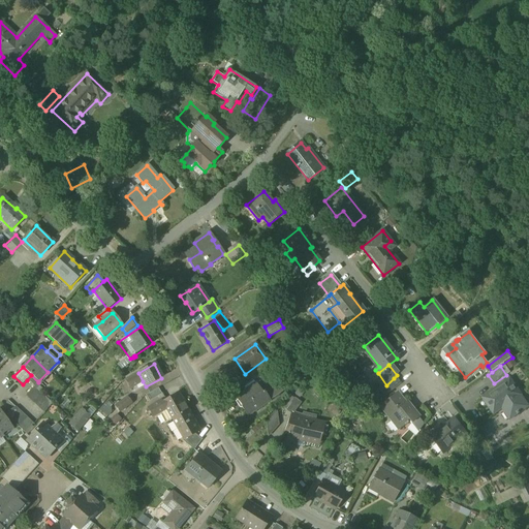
[(138,373),(125,379),(130,389),(143,381),(138,373)]
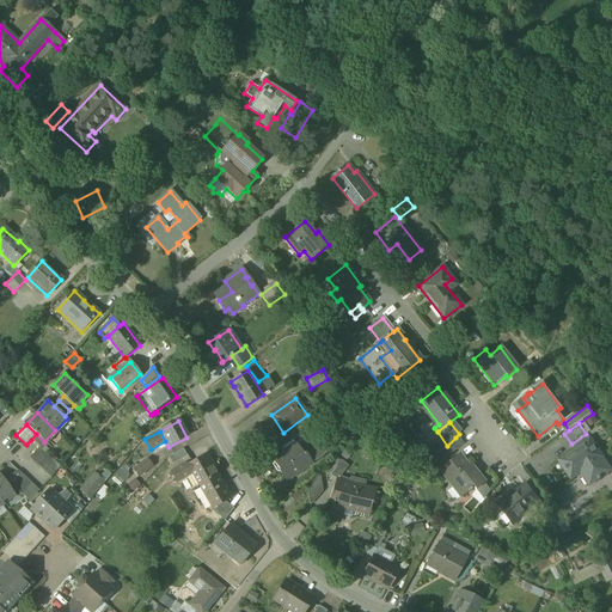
[(44,442),(36,434),(31,440),(40,447),(42,450),(48,444),(44,441),(44,442)]
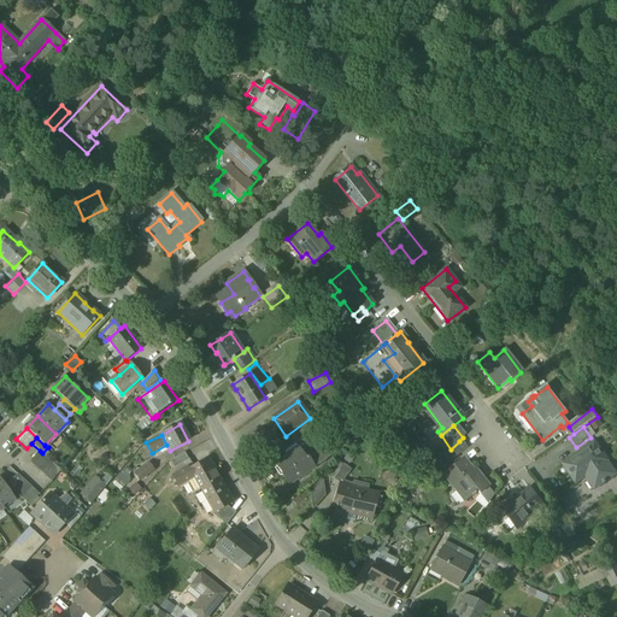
[(451,450),(439,462),(444,468),(465,450),(459,441),(451,450)]
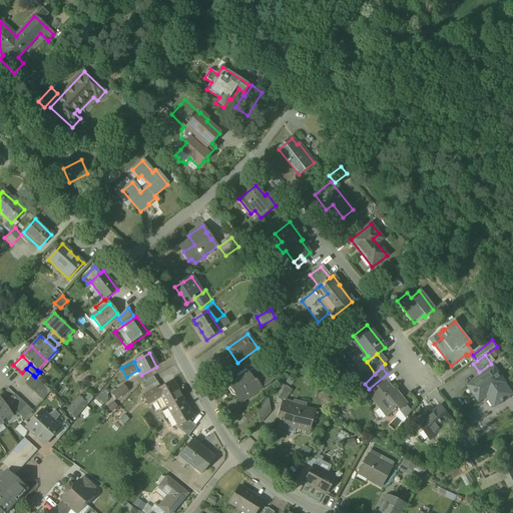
[(275,368),(257,380),(263,389),(281,376),(275,368)]
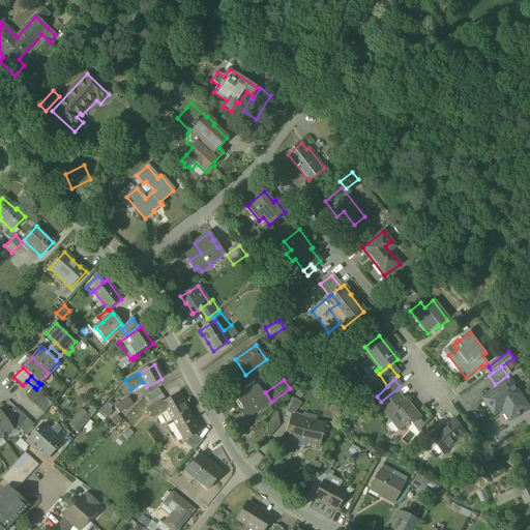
[(523,398),(510,380),(483,399),(495,414),(503,409),(511,419),(528,408),(522,398),(523,398)]
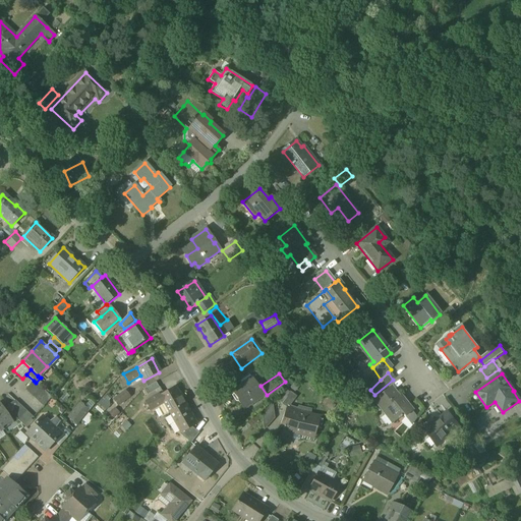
[(252,378),(232,392),(238,401),(243,410),(267,395),(261,386),(258,387),(252,378)]
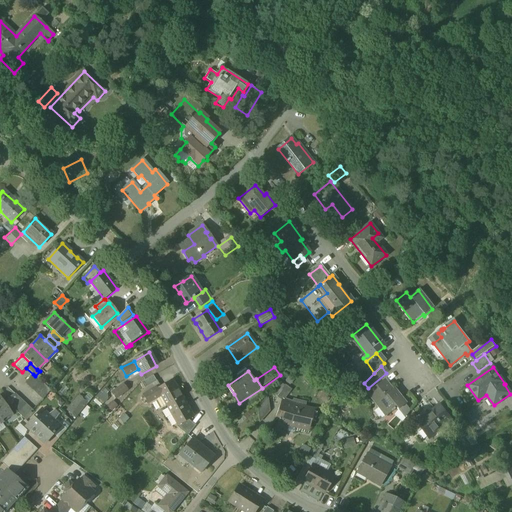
[(33,374),(25,383),(29,387),(37,378),(35,376),(33,374)]
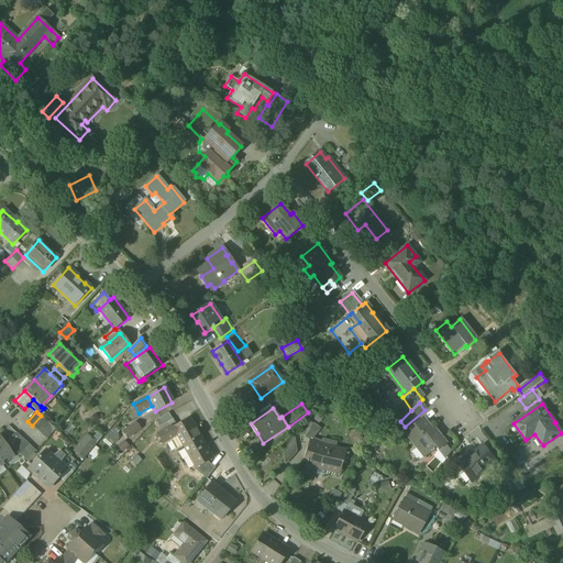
[(168,415),(155,421),(159,429),(172,421),(168,415)]
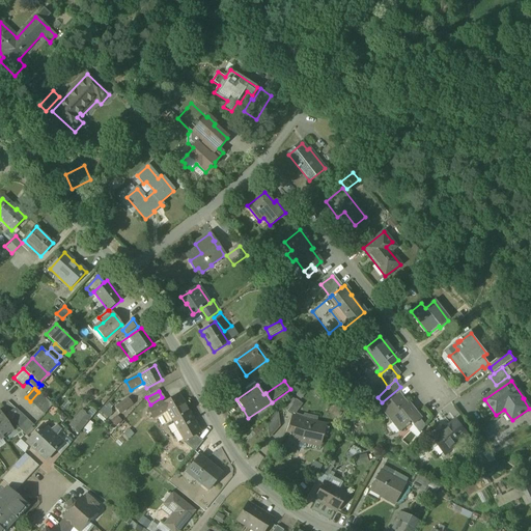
[(38,392),(30,401),(35,406),(44,396),(38,392)]
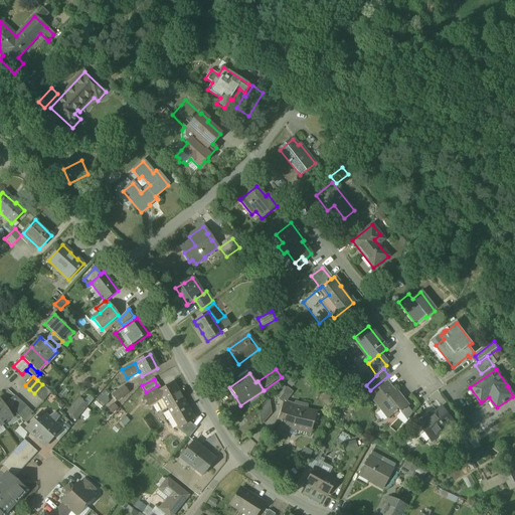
[(174,382),(156,393),(160,400),(162,398),(168,409),(177,404),(176,403),(183,399),(174,382)]
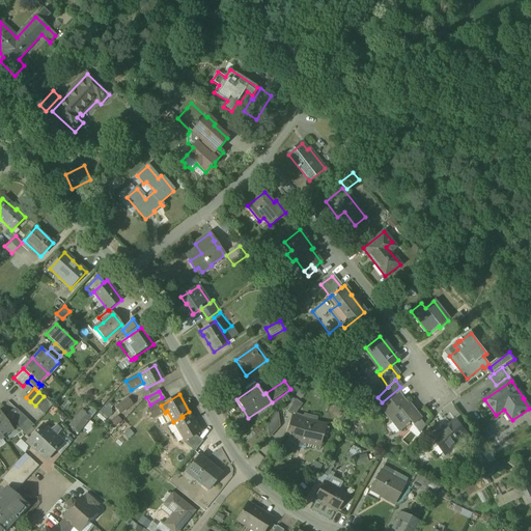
[(420,420),(409,404),(407,407),(398,395),(383,407),(395,421),(393,423),(399,431),(407,426),(407,427),(410,425),(410,424),(411,423),(413,425),(420,420)]
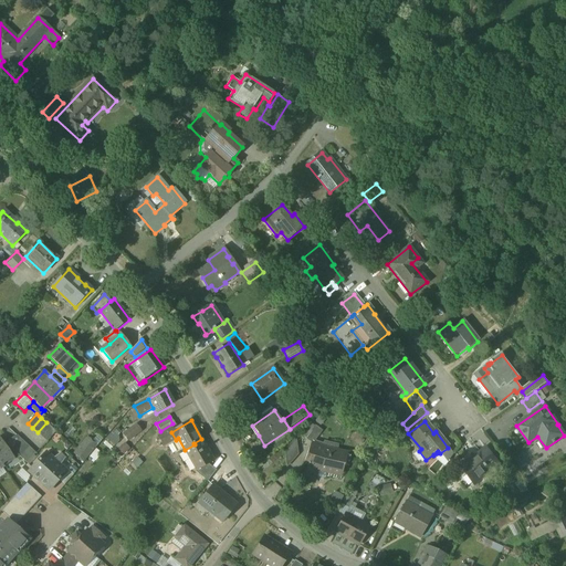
[(46,422),(38,432),(42,437),(51,427),(46,422)]
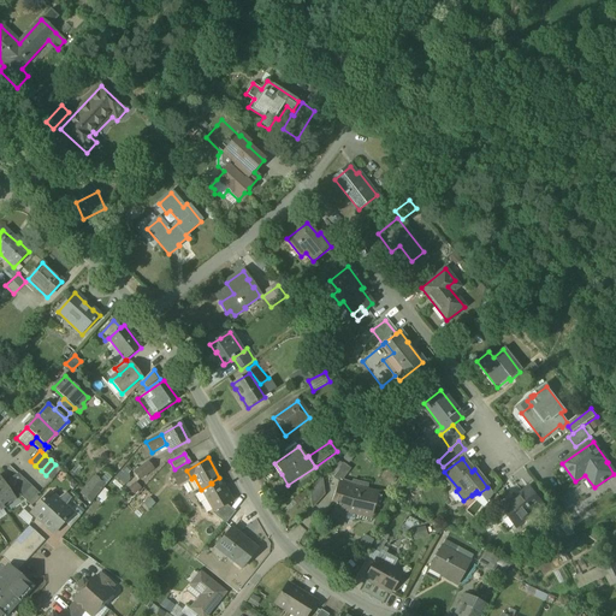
[(149,463),(134,474),(138,480),(153,471),(149,463)]
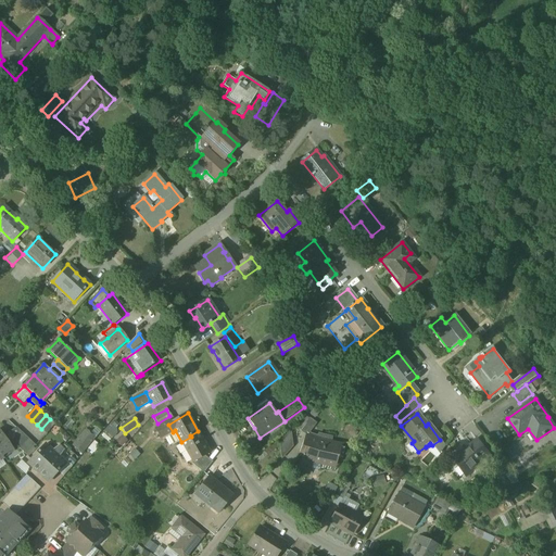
[(50,419),(41,429),(47,433),(55,425),(50,419)]
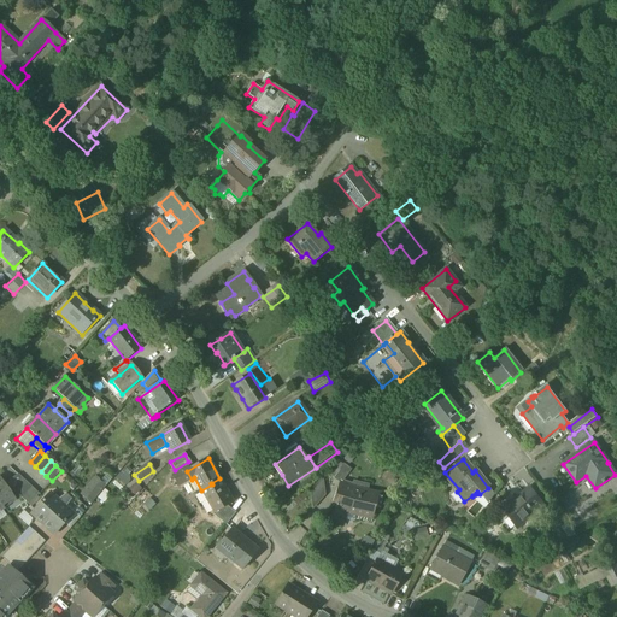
[(351,470),(344,465),(334,479),(341,483),(351,470)]
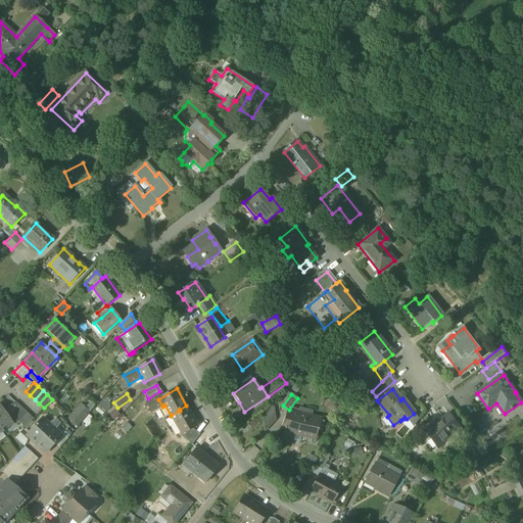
[(99,406),(108,411),(111,402),(103,397),(99,406)]
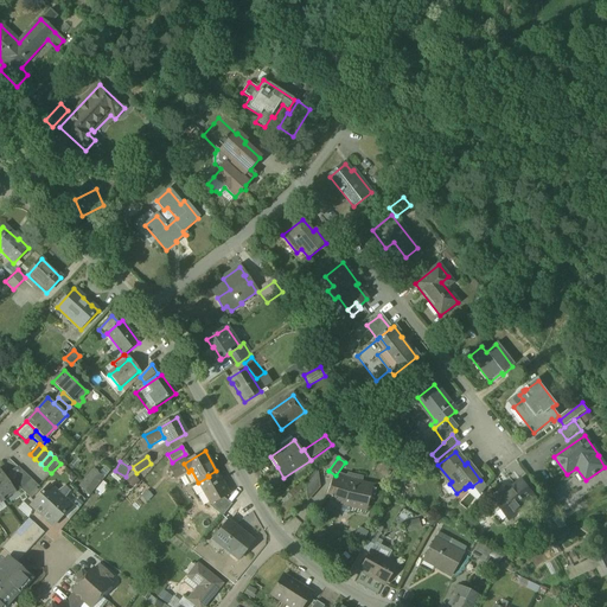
[(18,467),(5,477),(11,485),(13,483),(23,472),(18,467)]
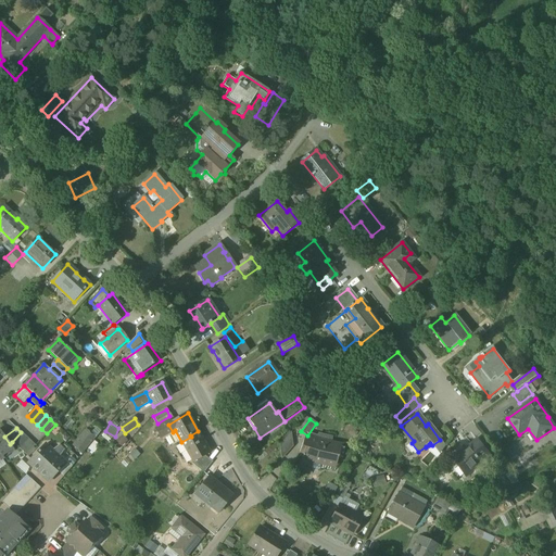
[(4,437),(0,430),(0,456),(0,457),(13,449),(10,444),(4,437)]
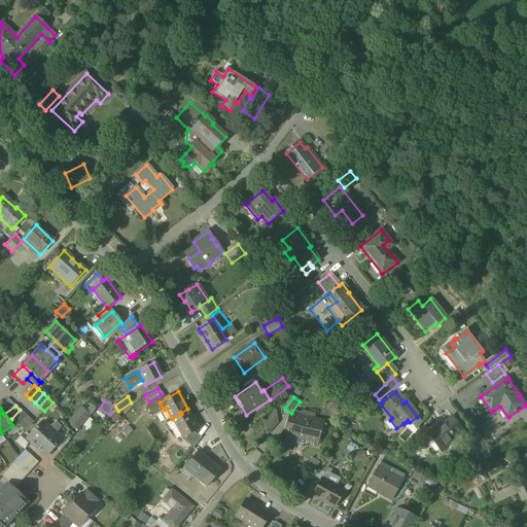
[(90,415),(82,409),(70,423),(77,429),(90,415)]
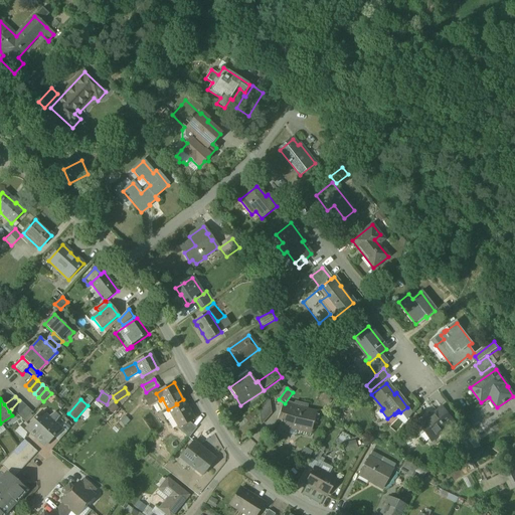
[(183,399),(176,403),(177,404),(168,409),(179,428),(190,422),(195,419),(183,399)]
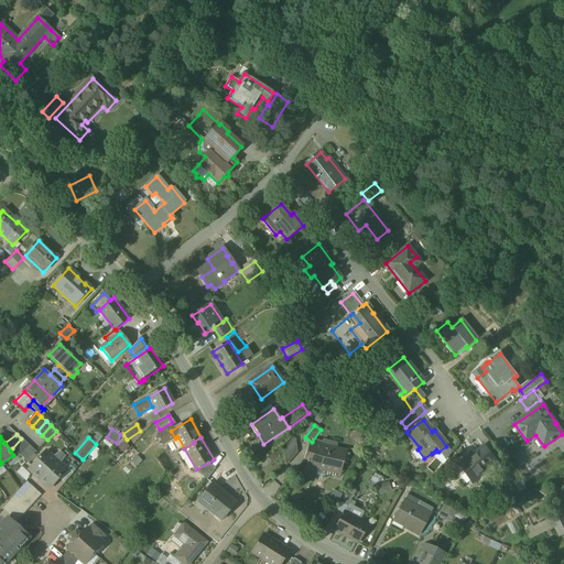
[(21,438),(12,448),(17,453),(26,443),(21,438)]
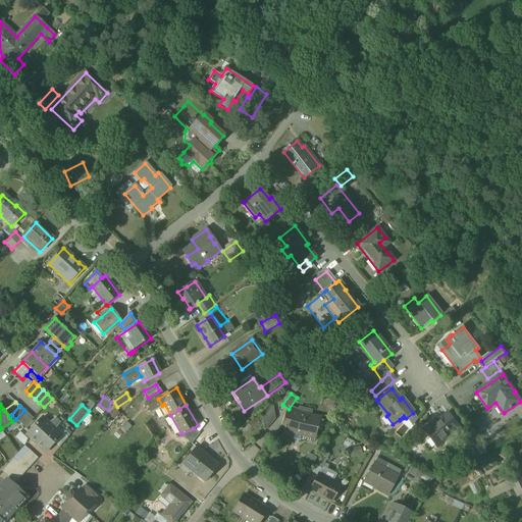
[(273,407),(263,417),(265,430),(275,419),(273,407)]
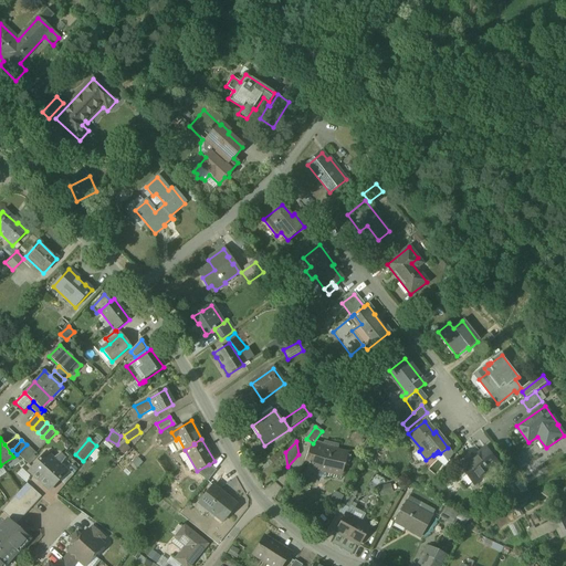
[(118,447),(124,453),(130,448),(125,442),(118,447)]
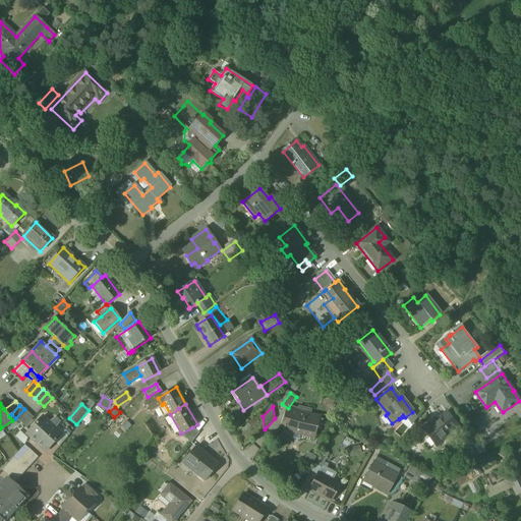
[(24,409),(15,418),(20,422),(29,413),(24,409)]
